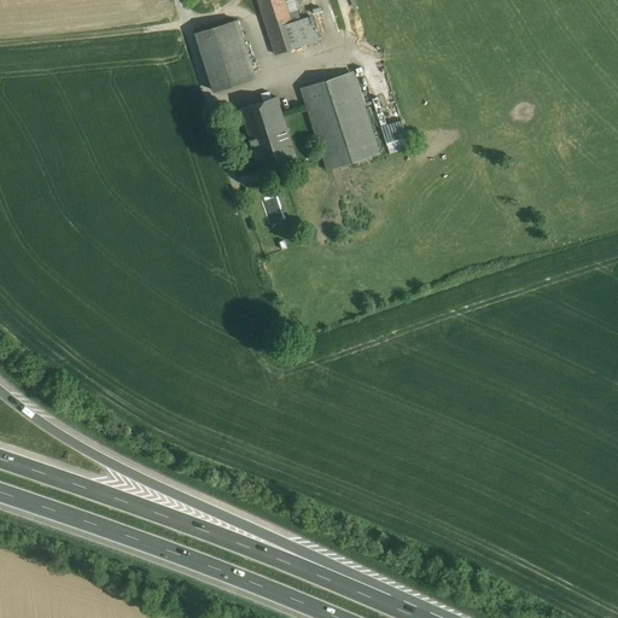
[(283,0),(258,0),(277,54),(299,47),(291,23),(283,0)]
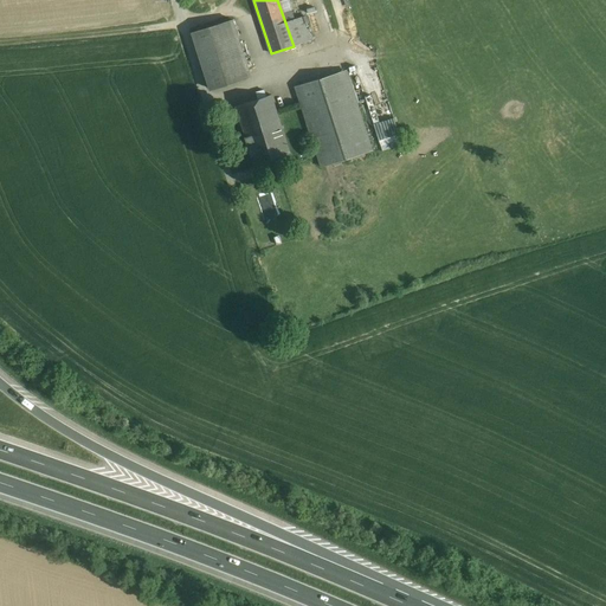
[(302,17),(285,23),(294,46),(310,42),(302,17)]
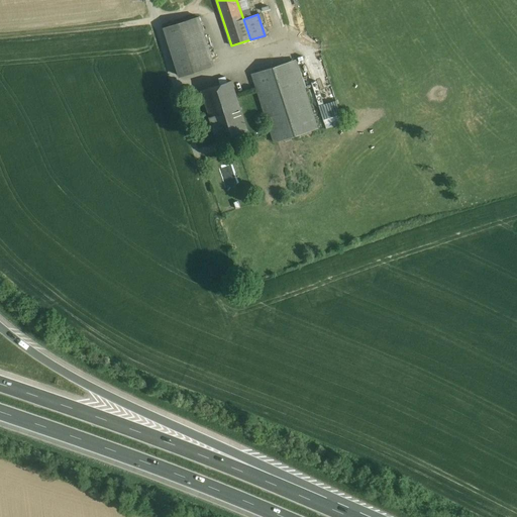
[(193,19),(165,28),(180,77),(208,68),(193,19)]
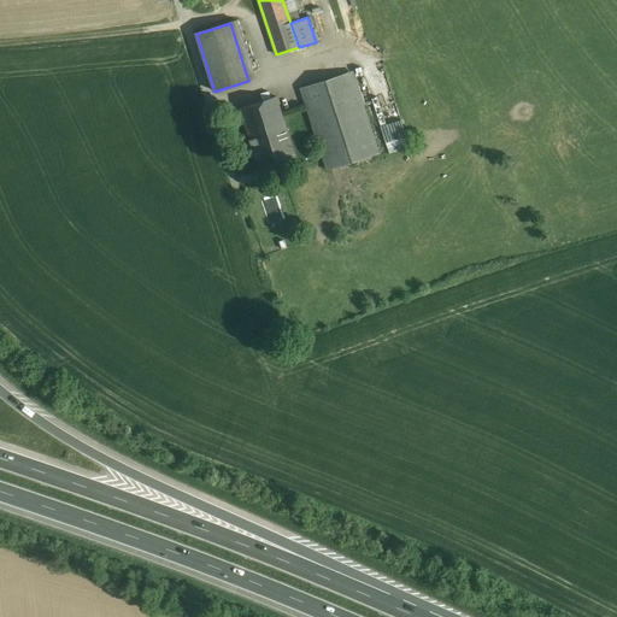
[(352,72),(301,88),(307,107),(328,170),(378,153),(352,72)]
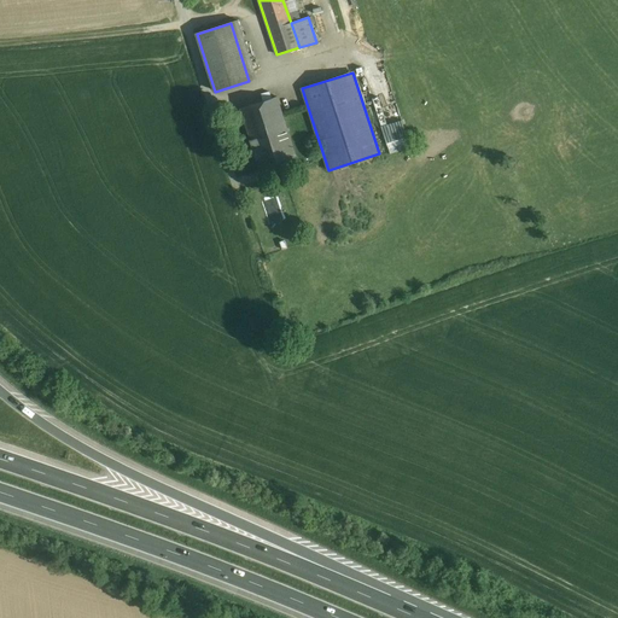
[(263,101),(240,109),(251,140),(287,129),(283,115),(277,97),(272,99),(263,101)]
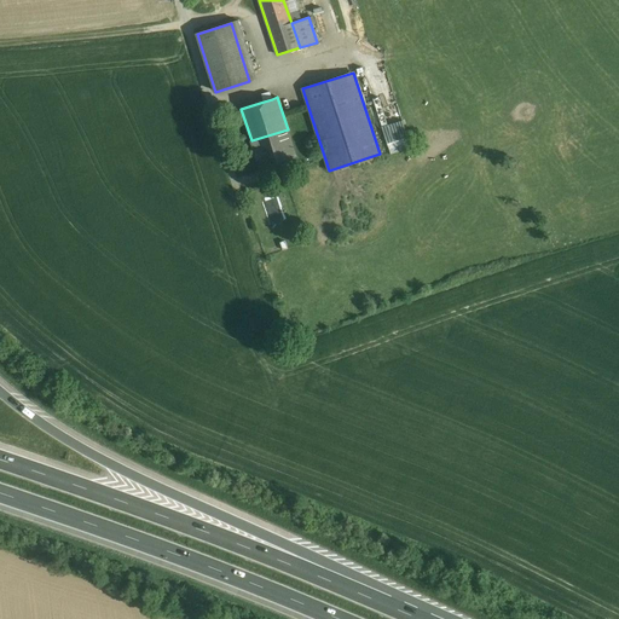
[(252,140),(250,140),(259,167),(296,155),(288,129),(252,140)]
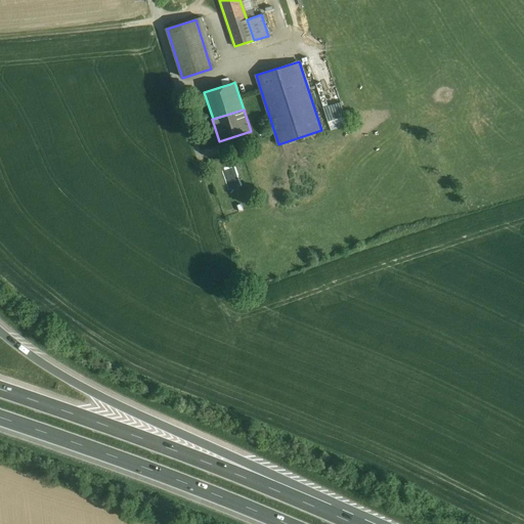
[(345,116),(329,120),(332,130),(348,126),(345,116)]
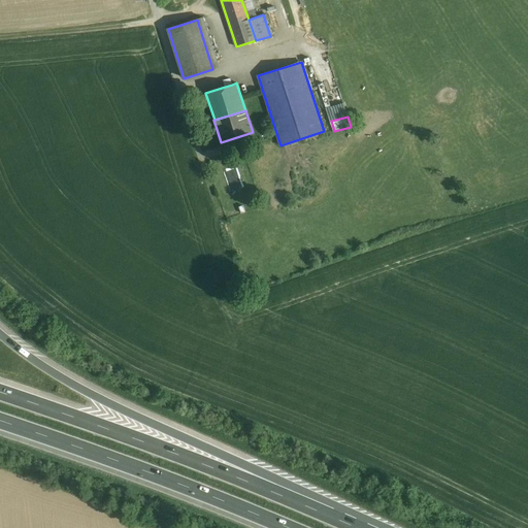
All buildings are outlined.
